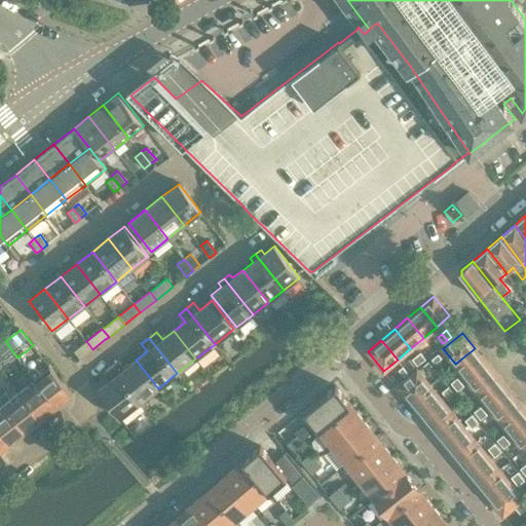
[(0,345),(0,359),(11,349),(5,341),(0,345)]
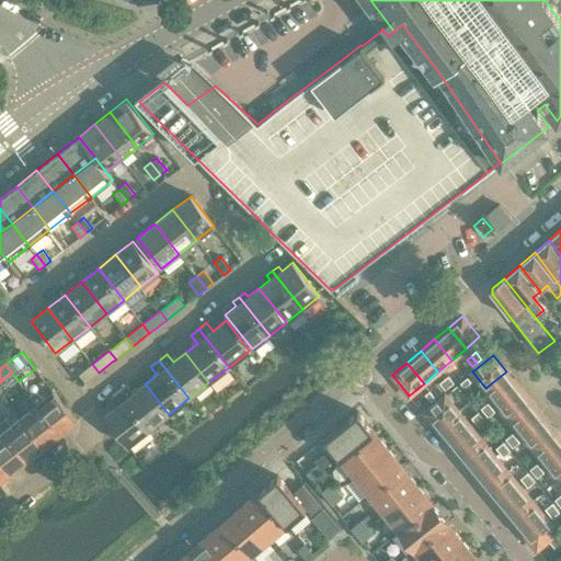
[(99,373),(92,364),(79,375),(86,384),(99,373)]
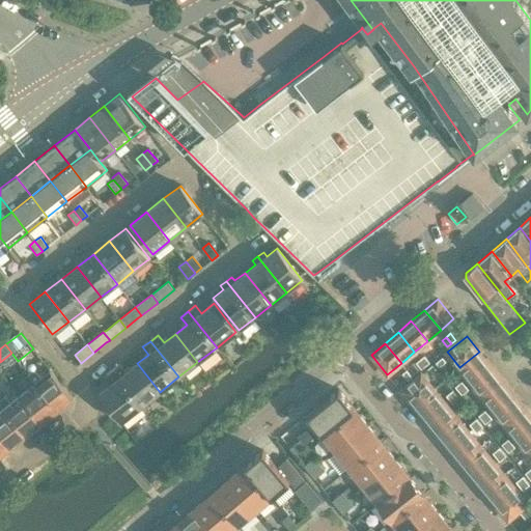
[(459,367),(471,382),(491,366),(479,352),(459,367)]
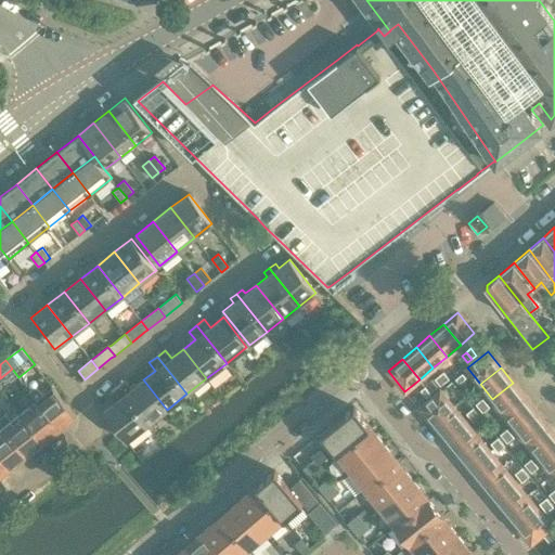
[(448,378),(442,372),(438,375),(444,383),(448,378)]
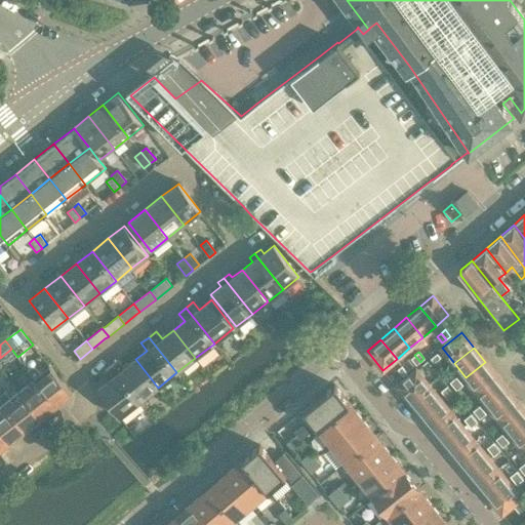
[(438,353),(431,359),(434,363),(441,357),(438,353)]
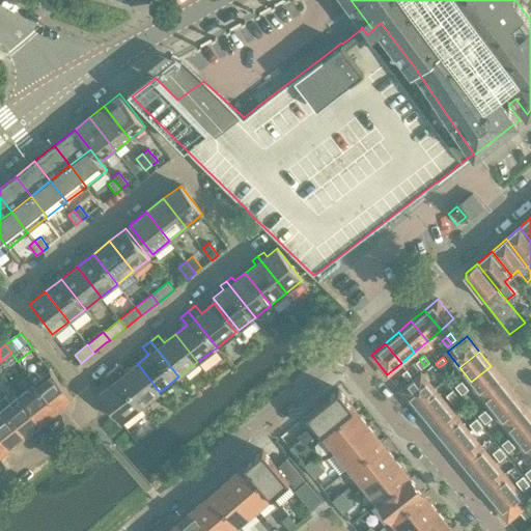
[(72,398),(50,371),(40,359),(25,371),(34,384),(55,411),(72,398)]
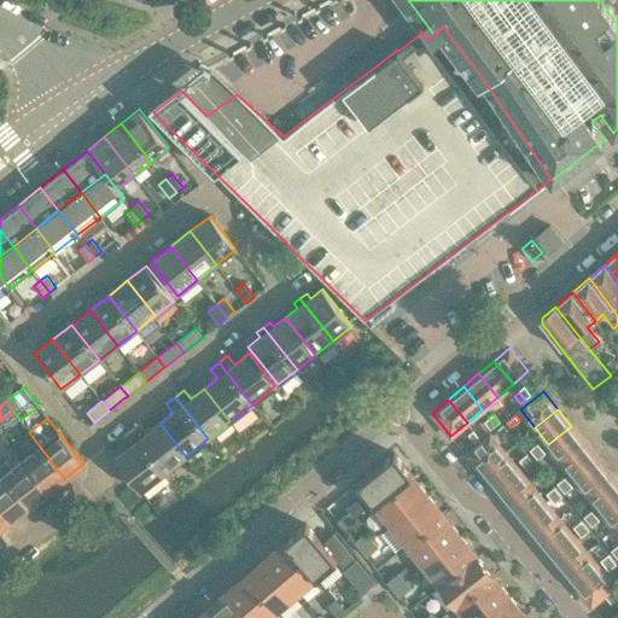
[(488,418),(483,423),(490,430),(495,426),(488,418)]
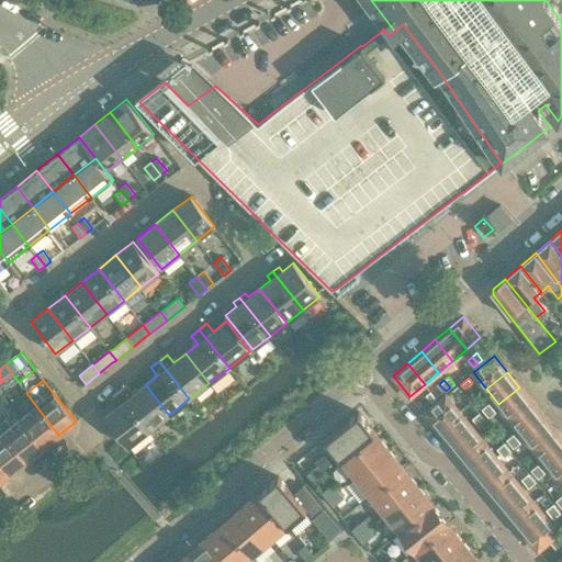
[(127,385),(119,392),(149,430),(169,415),(145,384),(133,394),(127,385)]
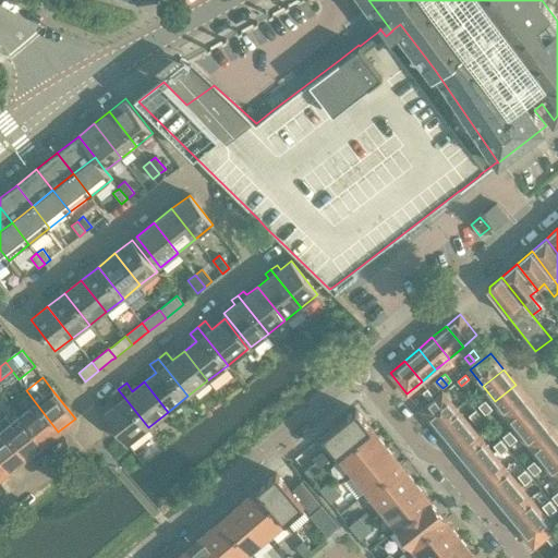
[(458,388),(455,384),(448,389),(451,393),(458,388)]
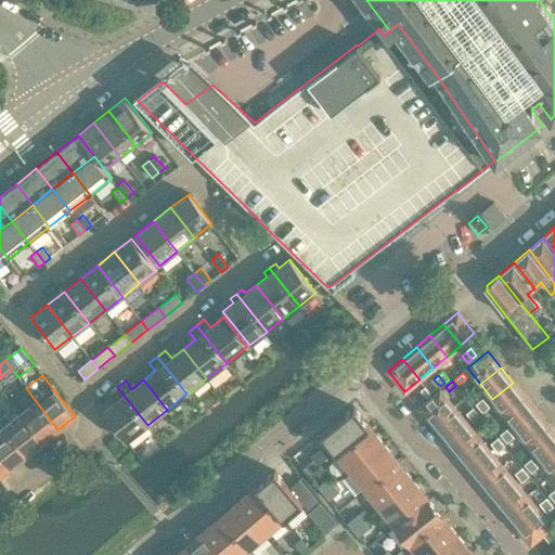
[(492,399),(504,414),(525,398),(513,383),(492,399)]
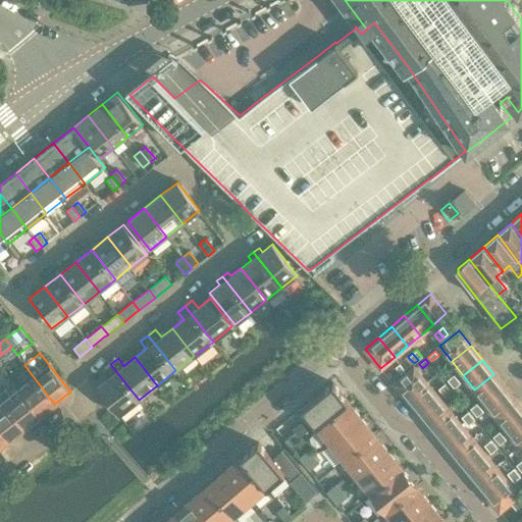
[(139,400),(110,364),(103,370),(109,377),(97,386),(119,415),(139,400)]
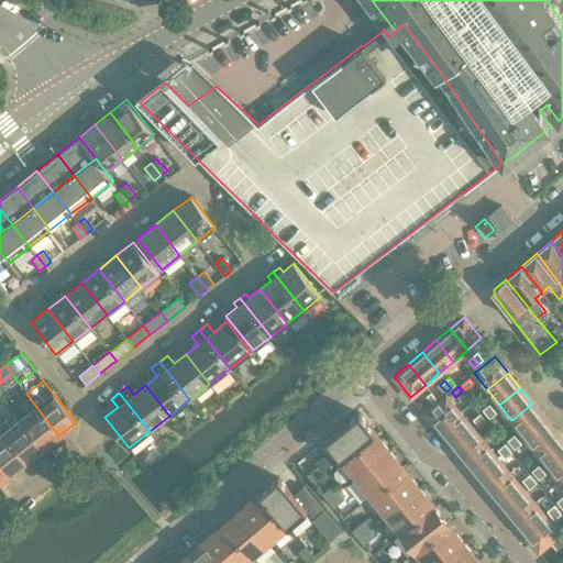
[(430,393),(426,397),(432,404),(437,399),(430,393)]
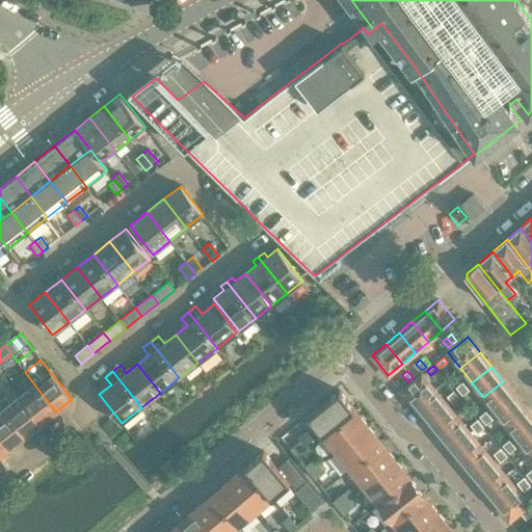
[(402,392),(414,406),(433,390),(422,375),(402,392)]
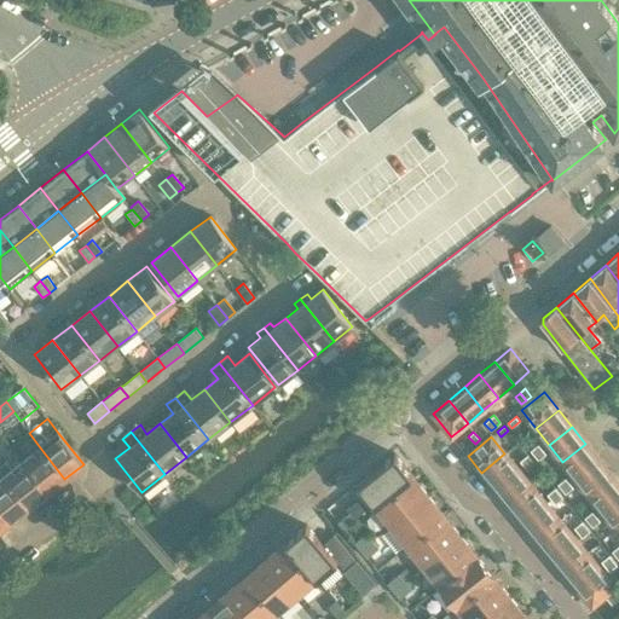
[(562,462),(576,479),(599,461),(585,444),(562,462)]
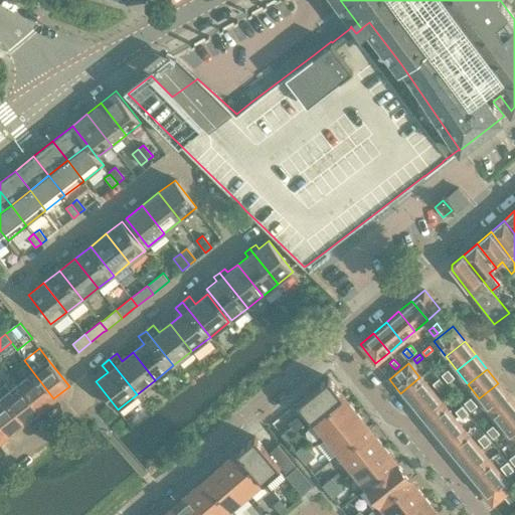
[(448,370),(442,375),(445,379),(452,374),(448,370)]
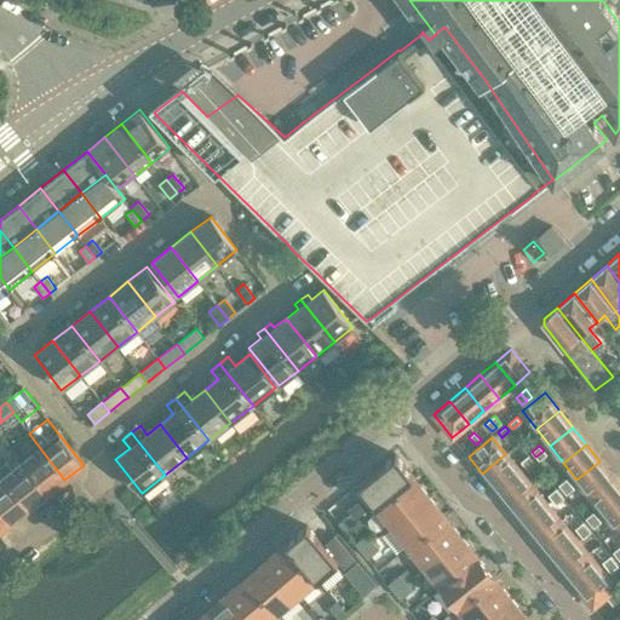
[(40,448),(22,463),(47,494),(64,480),(40,448)]
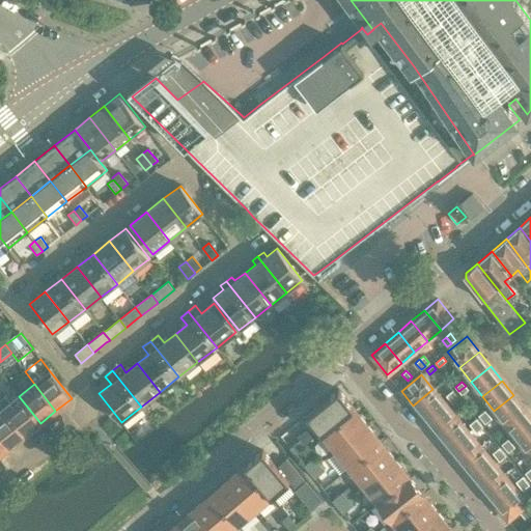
[(462,395),(469,390),(466,386),(458,391),(462,395)]
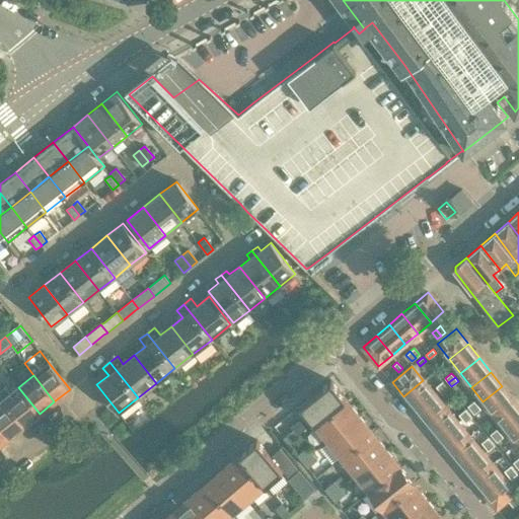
[(300,405),(314,424),(346,398),(331,380),(300,405)]
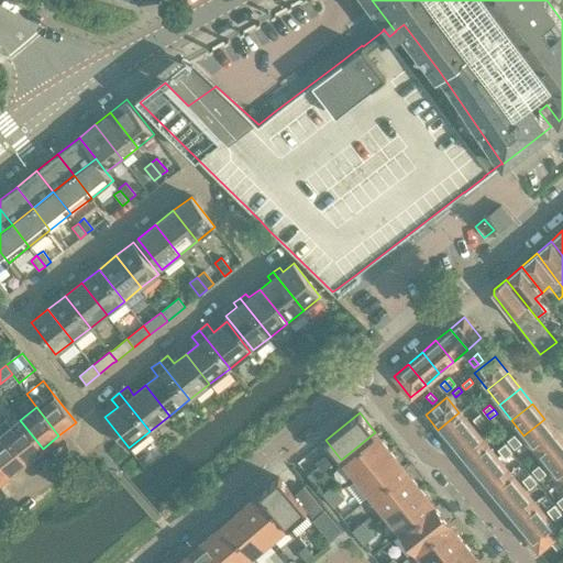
[(438,430),(451,445),(472,428),(459,412),(438,430)]
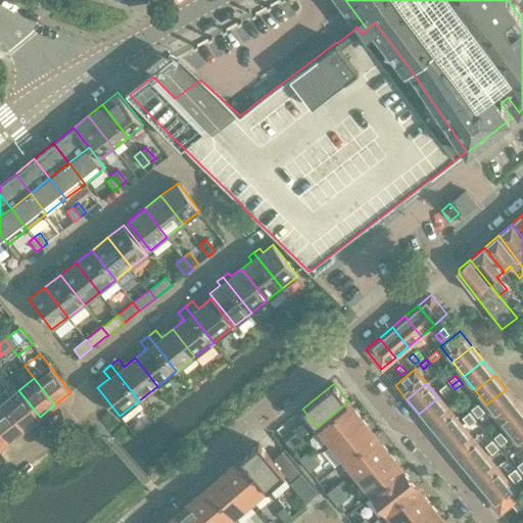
[(442,393),(449,388),(446,384),(439,389),(442,393)]
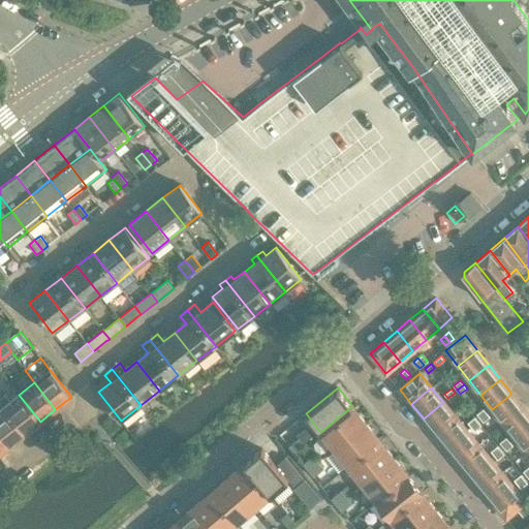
[(455,393),(447,398),(452,402),(458,397),(455,393)]
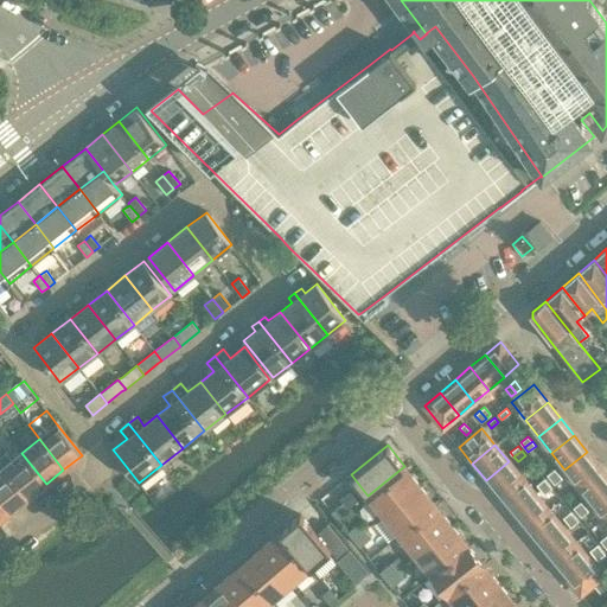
[(564,470),(577,486),(600,468),(587,452),(564,470)]
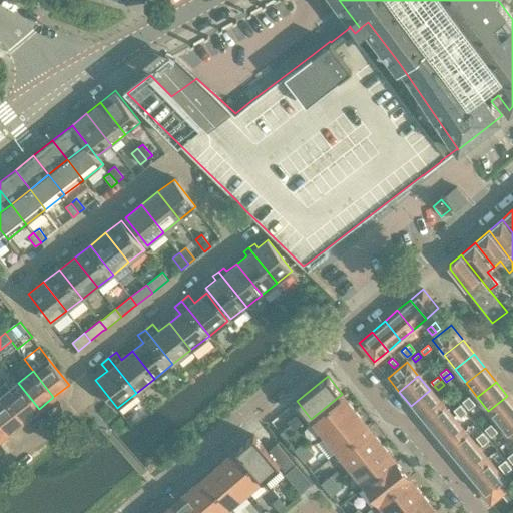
[(18,383),(3,394),(24,420),(39,409),(18,383)]
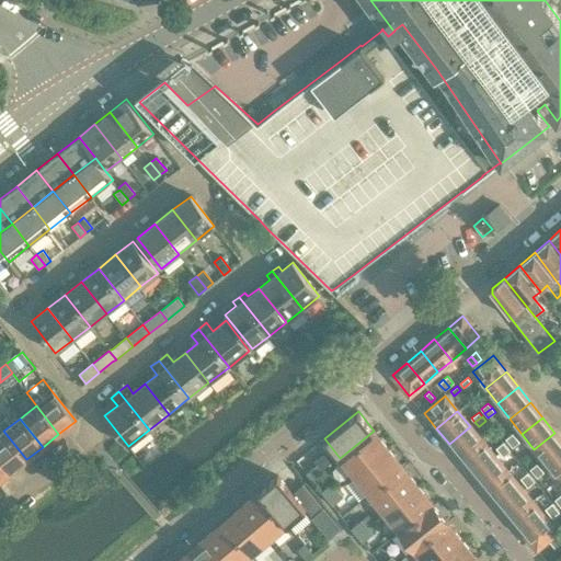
[(449,444),(461,459),(482,442),(470,426),(449,444)]
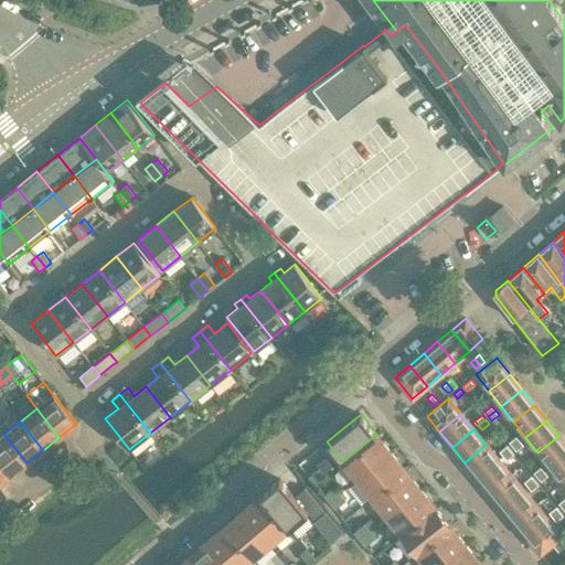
[(3,434),(0,436),(0,464),(10,476),(27,462),(3,434)]
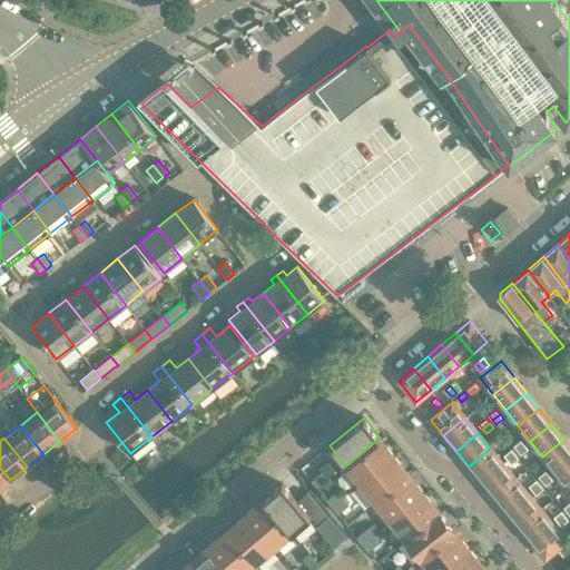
[(345,465),(360,484),(394,457),(380,438),(345,465)]
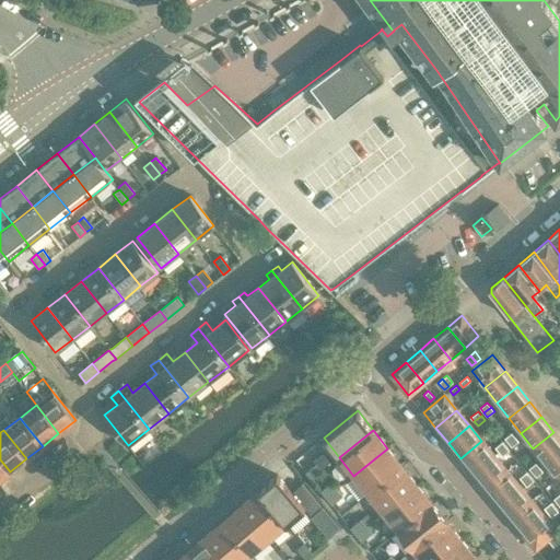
[(533,448),(545,464),(559,451),(559,440),(553,432),(533,448)]
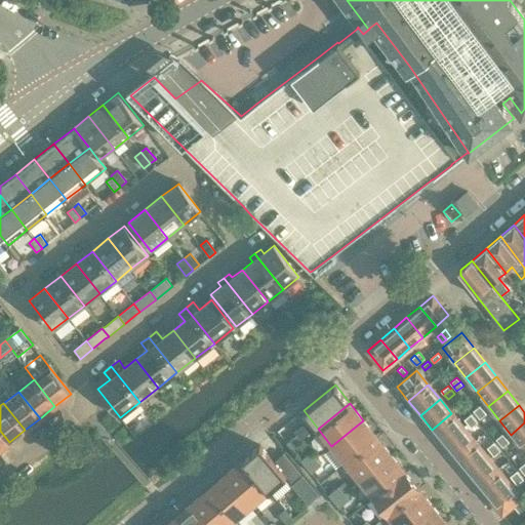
[(480,406),(474,411),(477,415),(483,410),(480,406)]
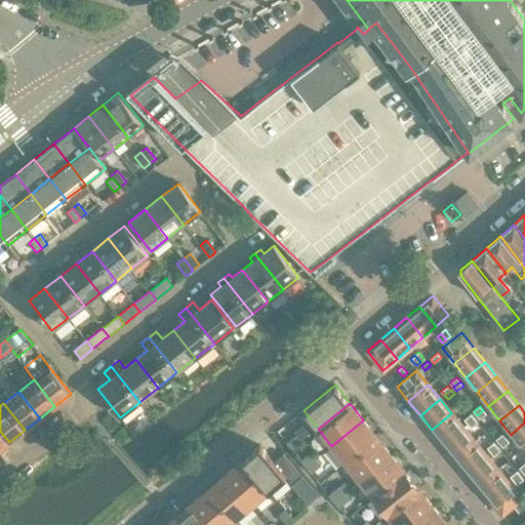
[(477,415),(480,419),(486,414),(483,410),(477,415)]
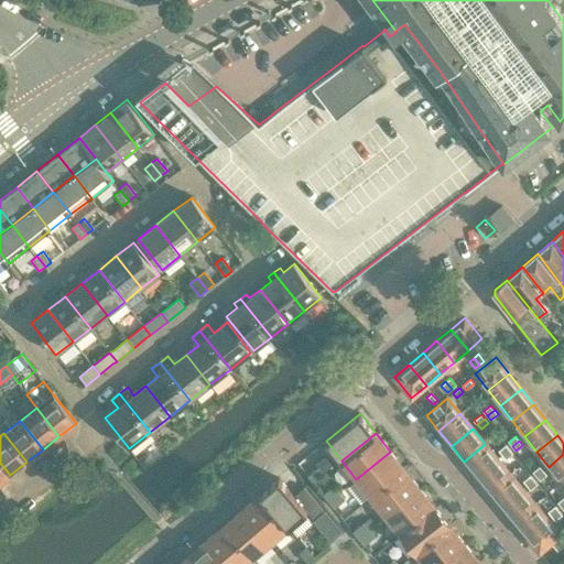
[(464,462),(476,476),(498,459),(485,444),(464,462)]
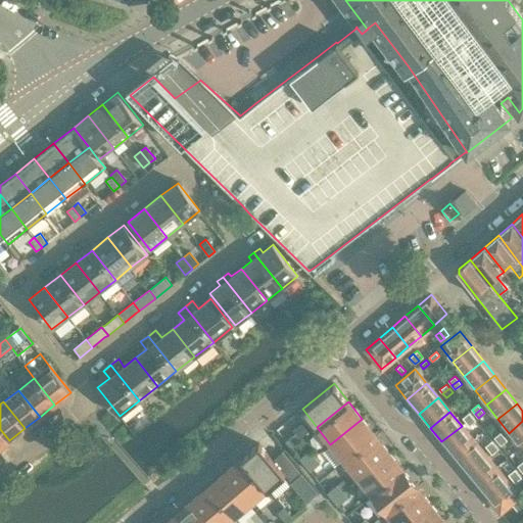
[(472,417),(469,413),(463,418),(466,422),(472,417)]
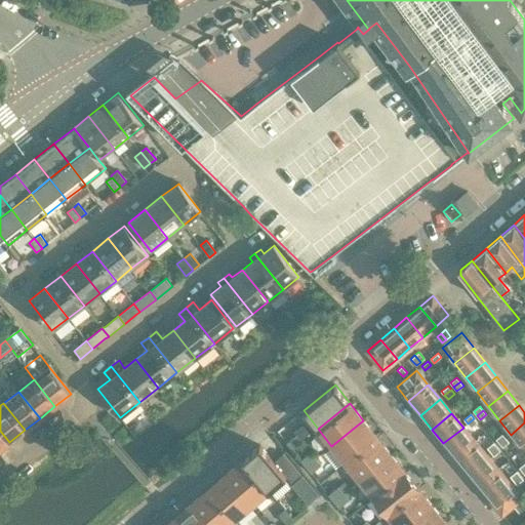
[(474,418),(468,423),(471,428),(478,422),(474,418)]
